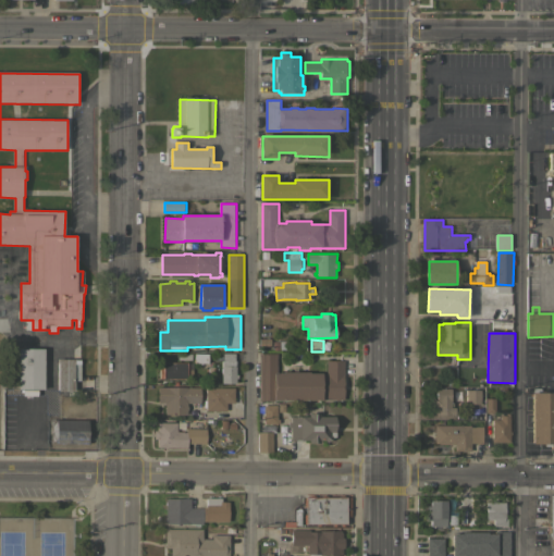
[(19,348),(23,348),(23,343),(36,343),(36,349),(45,349),(45,390),(19,390),(19,348)]
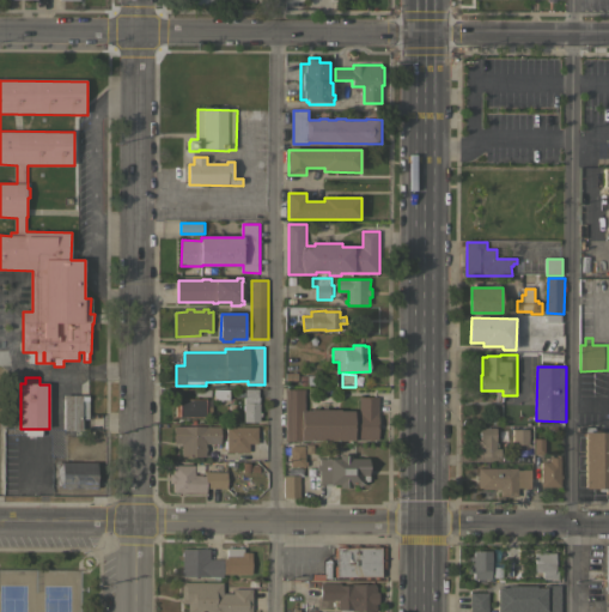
[(245,404),(245,398),(247,398),(247,389),(260,389),(260,398),(261,398),(261,413),(263,413),(263,417),(261,417),(261,423),(245,423),(245,404)]
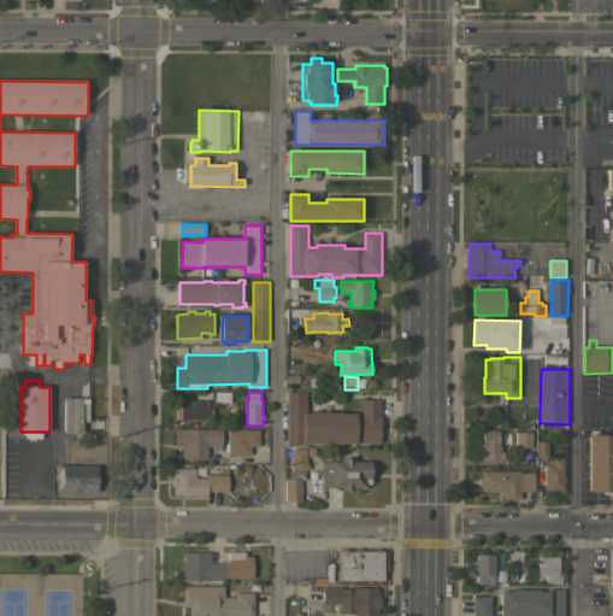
[(308,393),(308,414),(314,414),(314,412),(343,412),(343,414),(357,414),(357,415),(363,415),(363,400),(382,400),(382,418),(382,444),(377,444),(377,445),(372,445),(372,444),(305,443),(305,445),(288,445),(289,392),(308,393)]
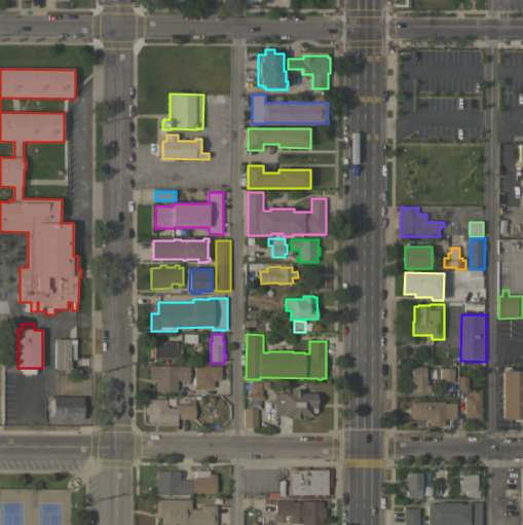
[(184,335),(196,335),(196,343),(184,343),(184,335)]
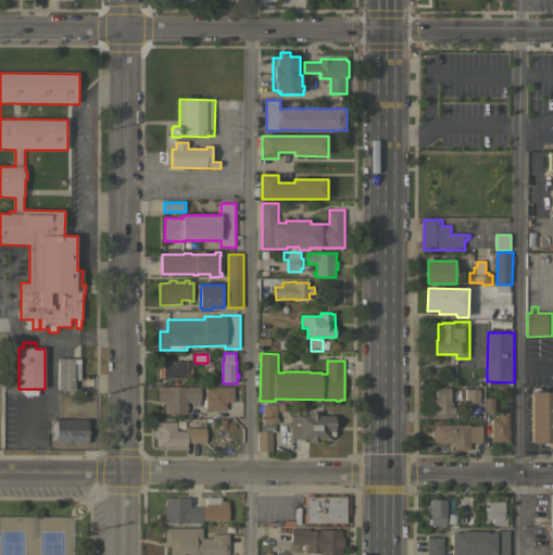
[(60,358),(76,360),(82,360),(82,364),(82,381),(75,381),(75,391),(59,391),(60,358)]
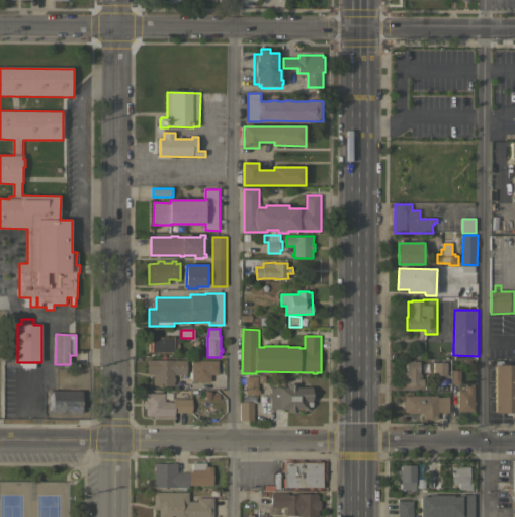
[(175,344),(180,344),(180,349),(175,349),(175,353),(153,352),(153,337),(175,338),(175,344)]
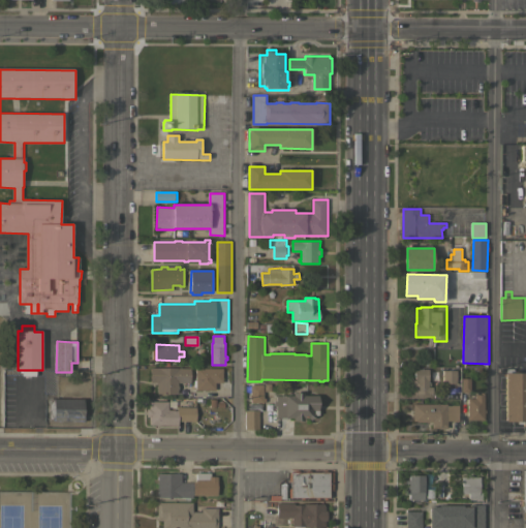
[(191,383),(179,383),(179,386),(180,386),(180,391),(179,391),(179,395),(157,394),(158,382),(151,382),(151,368),(191,369),(191,383)]
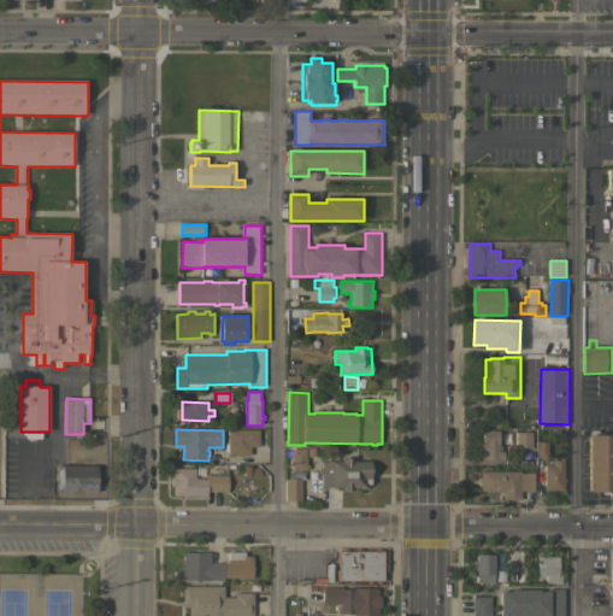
[(260,447),(252,447),(252,456),(229,456),(229,452),(227,452),(227,444),(229,444),(229,430),(261,430),(260,447)]
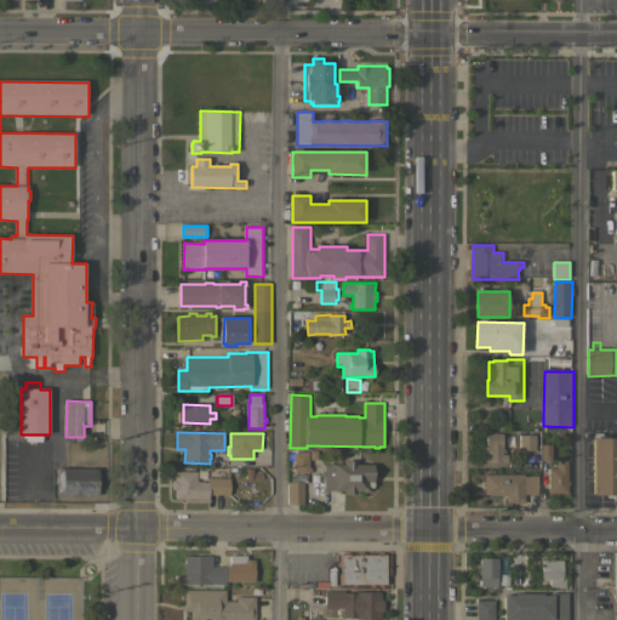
[(504,434),(504,450),(507,450),(507,455),(509,455),(509,464),(486,464),(486,447),(489,448),(489,433),(504,434)]
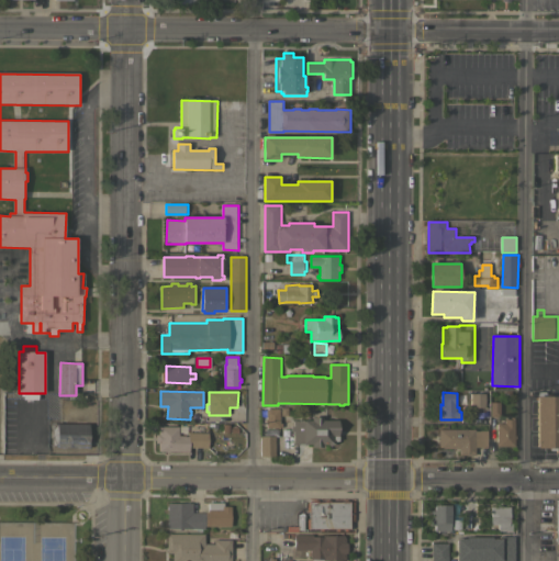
[(539,396),(540,396),(540,392),(549,393),(549,396),(558,396),(558,448),(539,448),(539,396)]
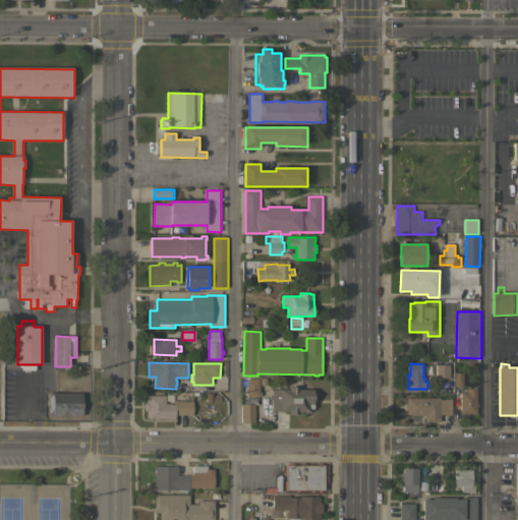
[(451,365),(451,379),(438,379),(438,365),(451,365)]
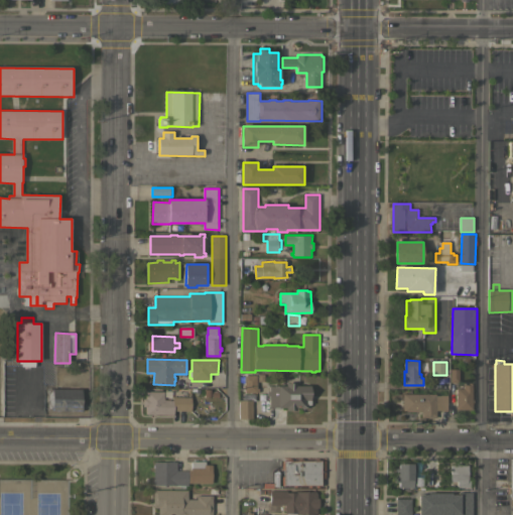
[(451,383),(451,371),(459,371),(459,383),(451,383)]
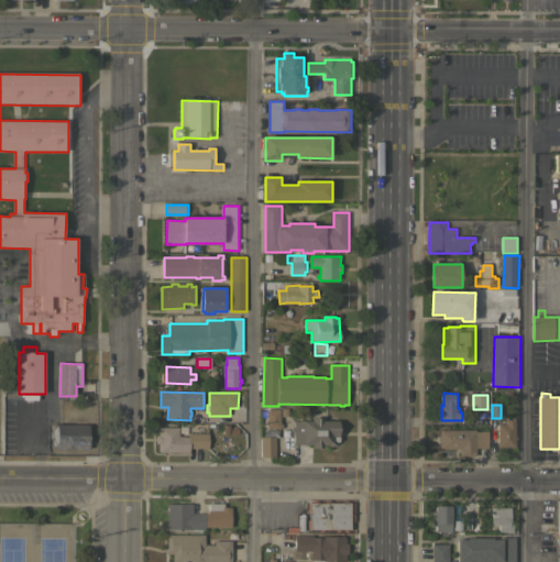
[(266,429),(266,420),(268,420),(267,410),(281,410),(282,425),(283,425),(283,428),(266,429)]
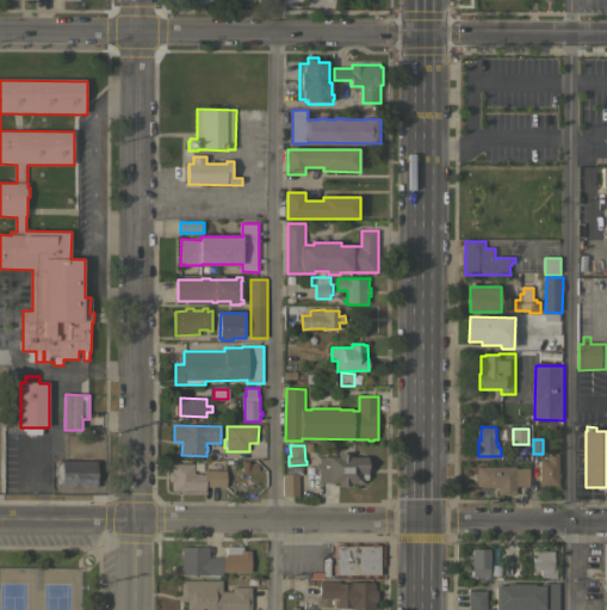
[(339,457),(339,455),(351,454),(351,458),(367,457),(367,467),(369,467),(369,480),(364,481),(359,486),(357,484),(351,484),(351,486),(340,486),(339,484),(330,484),(330,482),(320,484),(320,470),(317,470),(317,464),(320,464),(320,458),(339,457)]
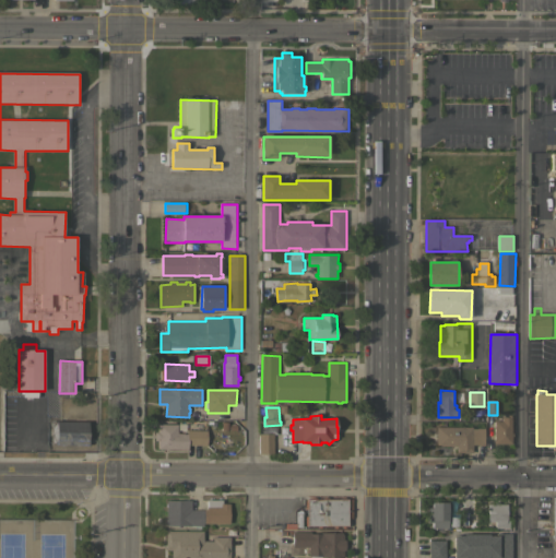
[(496,422),(504,422),(504,417),(510,417),(510,416),(513,416),(513,434),(516,434),(515,438),(513,439),(513,444),(496,444),(496,422)]
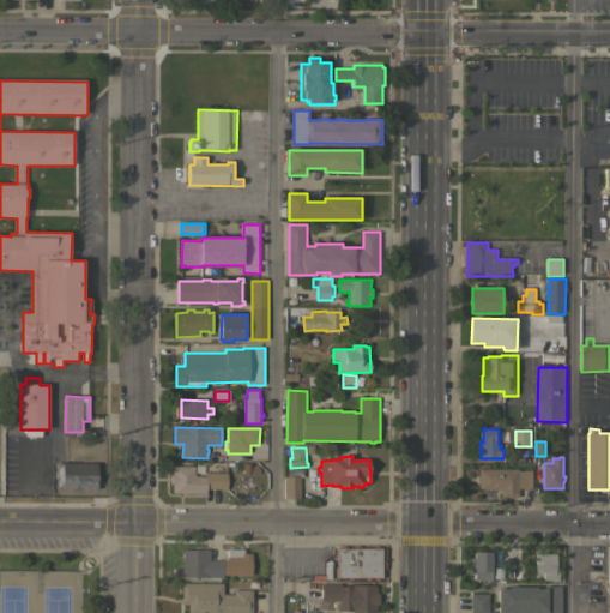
[(56,463),(98,463),(98,488),(56,488),(56,463)]
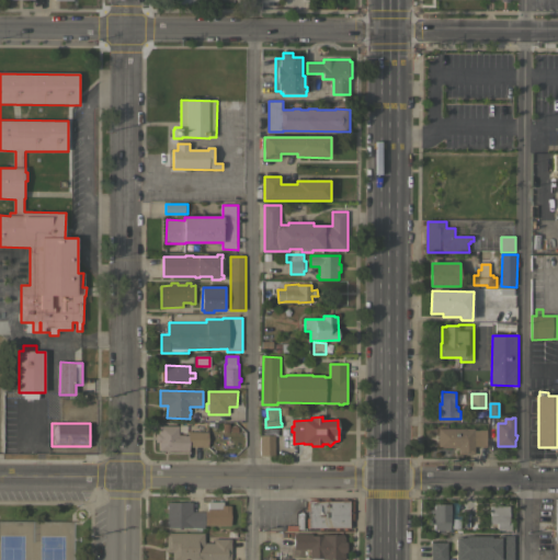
[(223,440),(237,438),(237,425),(221,425),(223,440)]
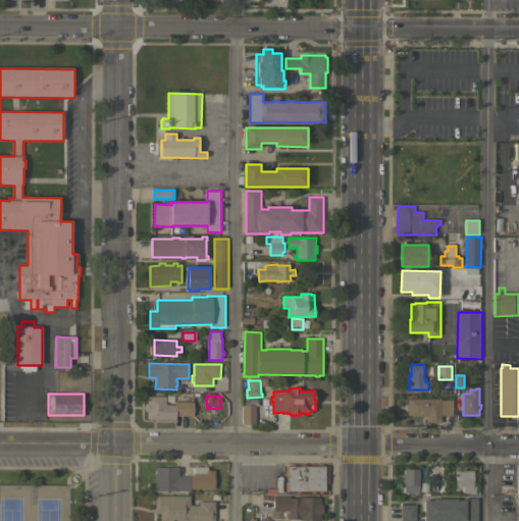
[(195,403),(194,416),(176,416),(176,420),(158,420),(158,421),(155,421),(155,420),(148,420),(149,412),(145,412),(146,404),(149,404),(149,397),(167,397),(166,404),(175,404),(175,402),(176,402),(195,403)]
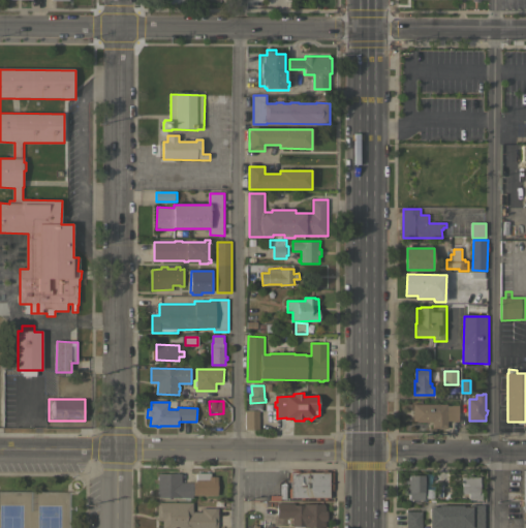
[(449,404),(449,406),(454,406),(454,405),(460,405),(460,422),(453,422),(449,422),(449,429),(433,429),(433,423),(414,423),(414,404),(449,404)]
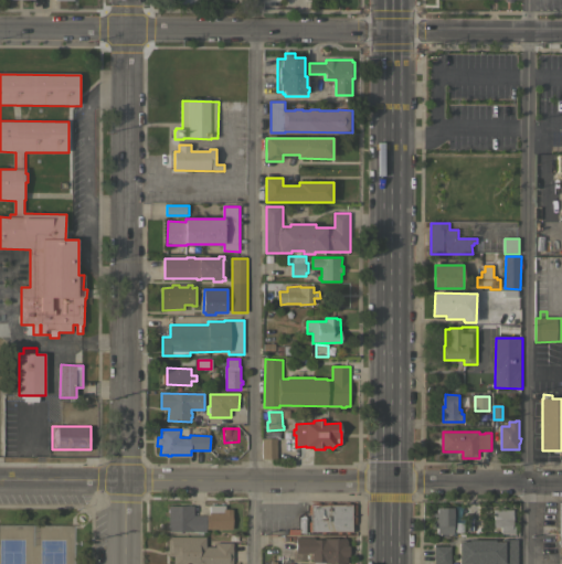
[(263,438),(278,438),(278,459),(263,459),(263,438)]
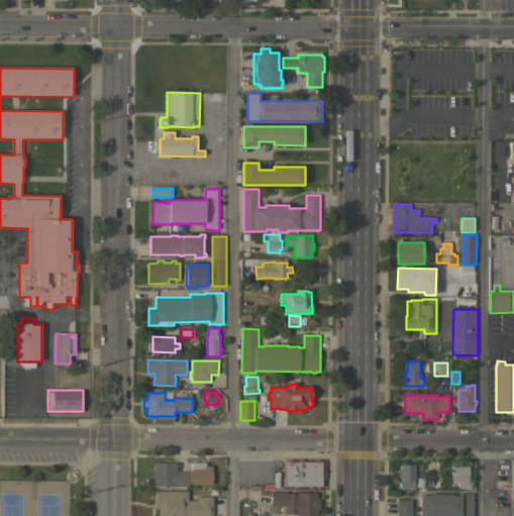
[(326,480),(322,480),(322,481),(324,482),(324,485),(322,485),(322,487),(320,487),(320,489),(317,489),(317,487),(313,487),(313,489),(310,489),(310,487),(298,487),(298,489),(295,489),(295,487),(284,487),(284,485),(281,485),(281,480),(284,480),(284,478),(285,478),(286,472),(284,472),(284,462),(285,462),(285,461),(326,462),(326,480)]
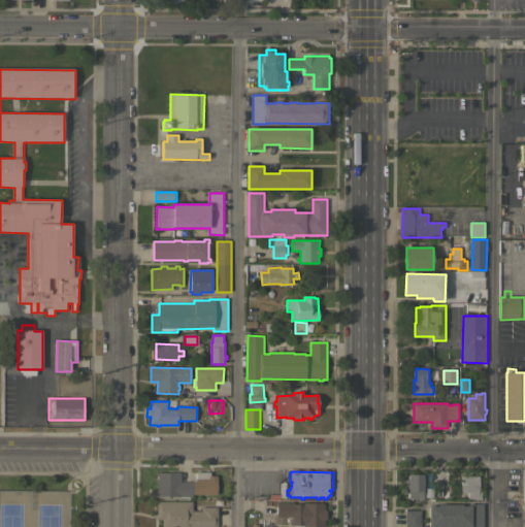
[(158,473),(182,473),(182,482),(194,482),(194,481),(196,481),(196,480),(197,480),(197,472),(210,472),(210,475),(218,476),(218,495),(193,495),(193,497),(192,497),(192,499),(186,499),(186,497),(158,497),(158,473)]
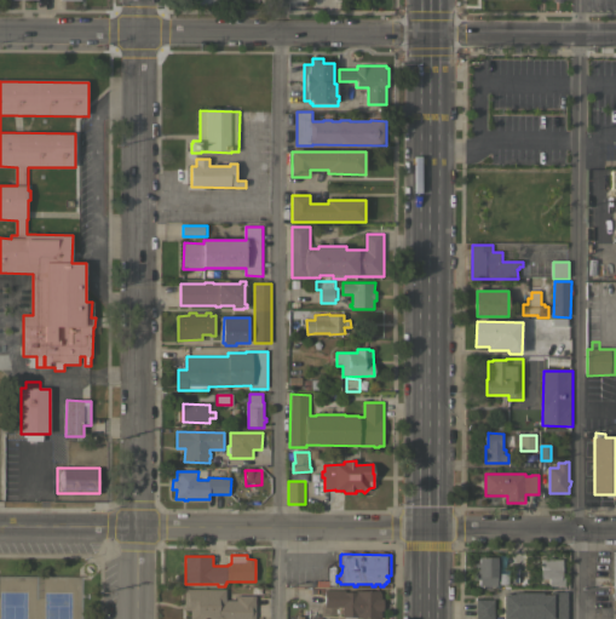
[(499,557),(498,586),(481,586),(481,580),(476,580),(476,565),(481,565),(481,557),(499,557)]
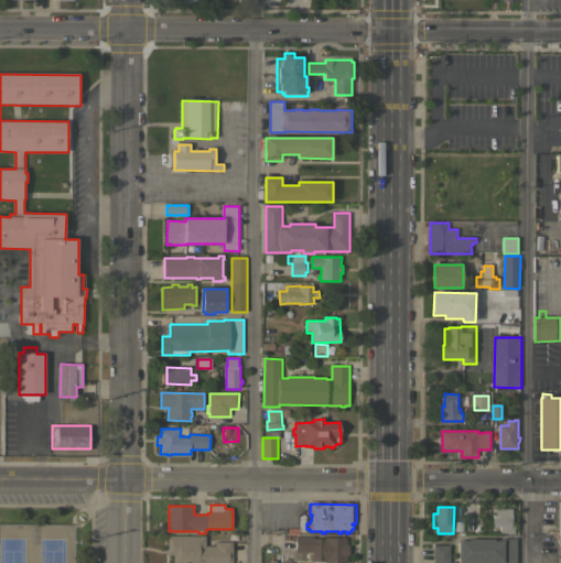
[(500,509),(500,507),(505,507),(505,509),(513,509),(513,516),(515,516),(515,519),(513,519),(513,526),(515,526),(515,534),(502,533),(502,527),(493,527),(494,509),(500,509)]
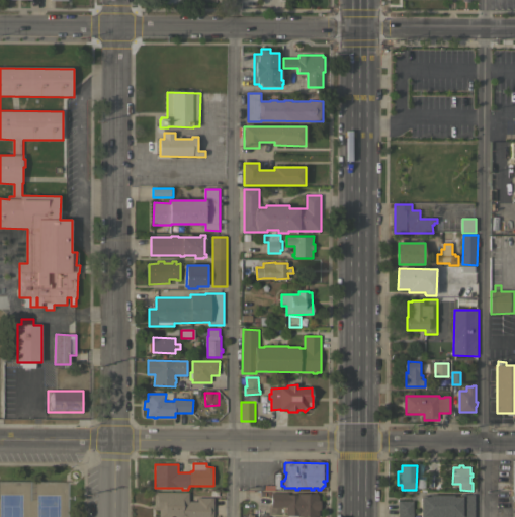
[(427,491),(427,479),(439,479),(439,491),(427,491)]
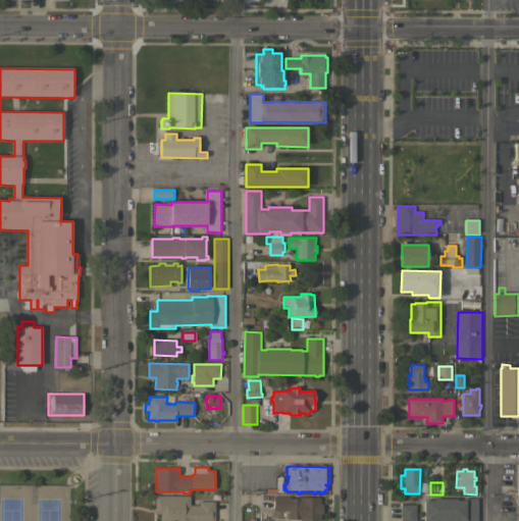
[(420,484),(428,484),(428,493),(420,492),(420,484)]
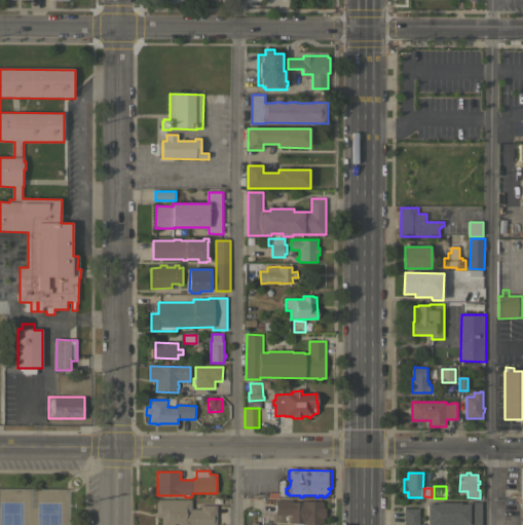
[(192,500),(192,501),(194,501),(194,503),(192,503),(192,507),(193,507),(193,510),(198,510),(198,508),(201,508),(201,505),(218,505),(218,524),(162,524),(162,518),(157,518),(157,500),(192,500)]
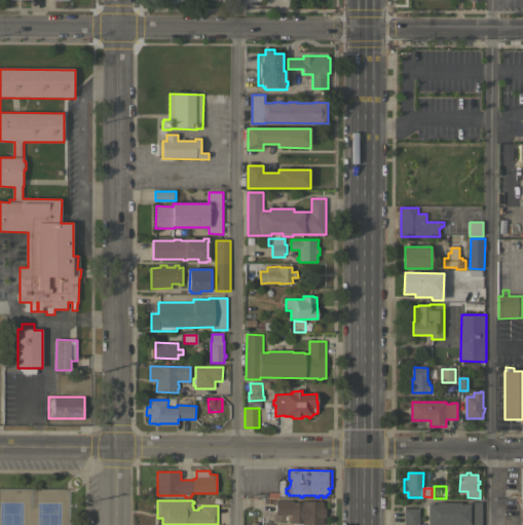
[(294,500),(294,502),(303,502),(303,501),(324,501),(324,502),(325,504),(325,507),(324,509),(326,509),(326,517),(324,517),(325,519),(325,521),(324,524),(304,524),(292,524),(292,515),(276,515),(276,500),(294,500)]
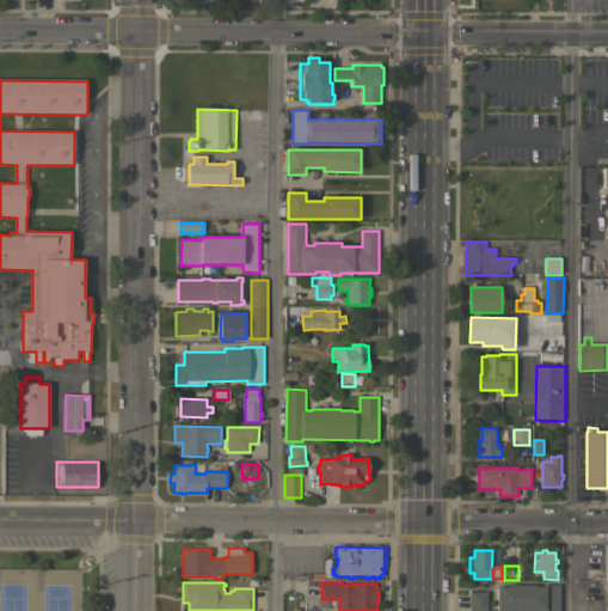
[(498,587),(509,587),(509,586),(535,586),(535,587),(545,587),(545,585),(562,585),(562,610),(498,610),(498,587)]
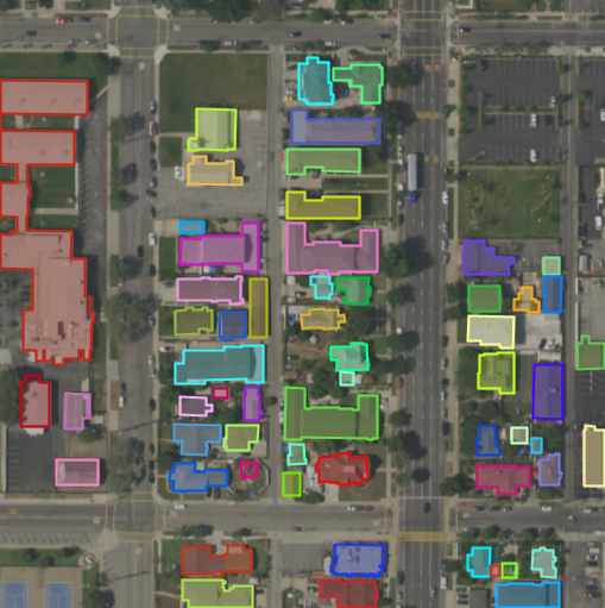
[(306,600),(306,585),(320,585),(320,600),(306,600)]
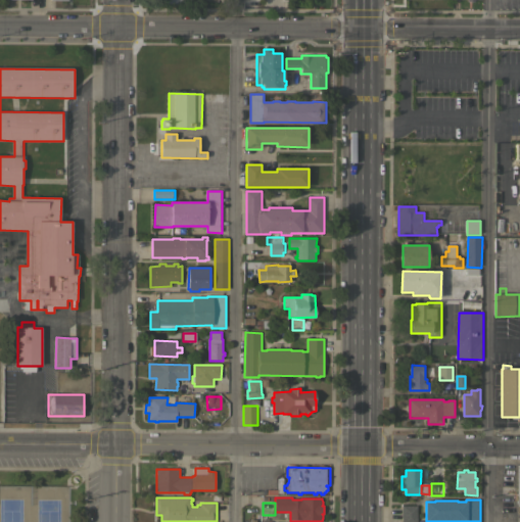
[(418,506),(418,521),(403,521),(403,506),(418,506)]
